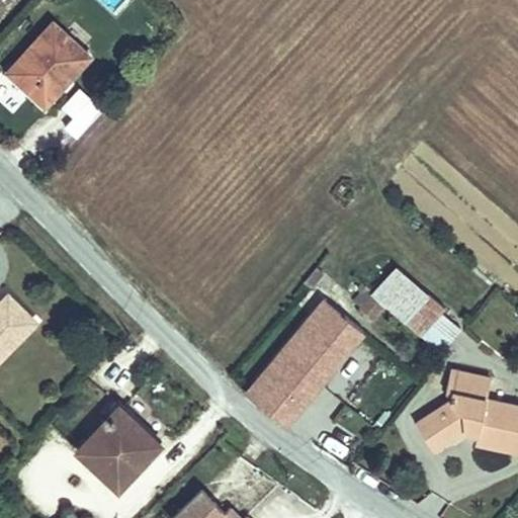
[(45,103),(89,55),(54,22),(9,71),(45,103)]
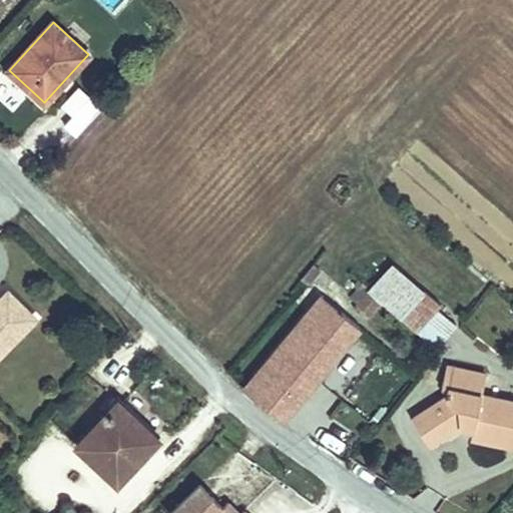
[(76,87),(58,106),(69,116),(60,126),(73,138),(100,109),(76,87)]
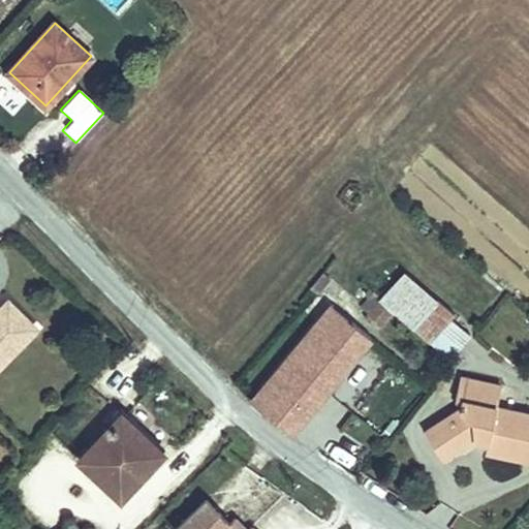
[(362,199),(356,195),(352,200),(358,205),(362,199)]
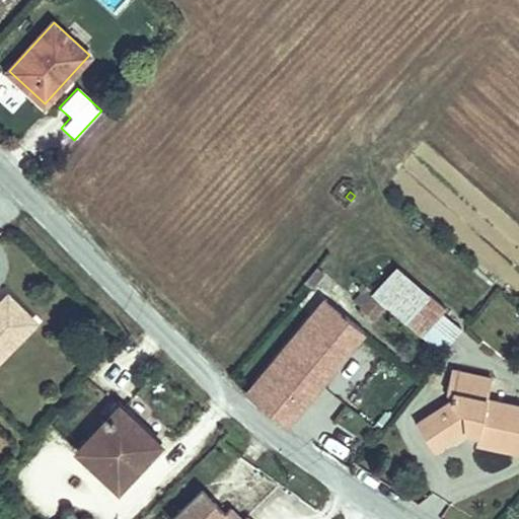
[(397,266),(375,292),(373,294),(386,305),(405,321),(428,294),(430,293),(397,266)]
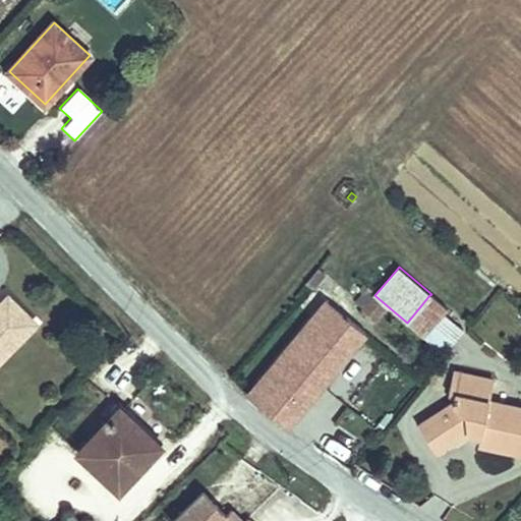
[(313,289),(325,275),(317,270),(307,283),(313,289)]
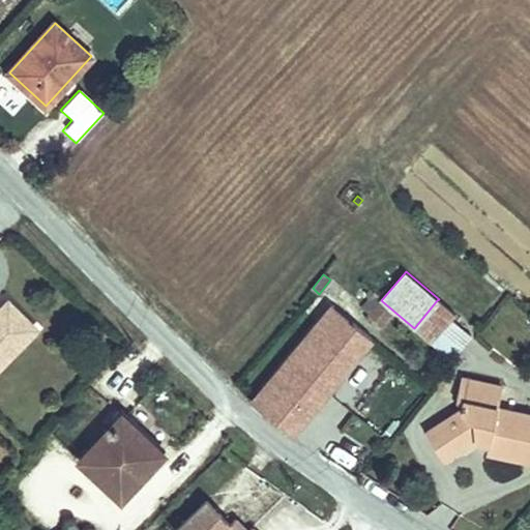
[(383,326),(394,312),(381,300),(383,298),(371,287),(365,293),(370,298),(361,306),(369,314),(365,317),(371,322),(374,318),(383,326)]
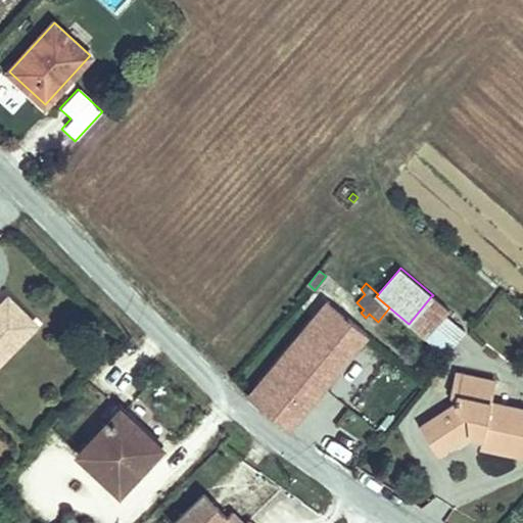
[(0,360),(36,324),(8,296),(0,303),(0,360)]
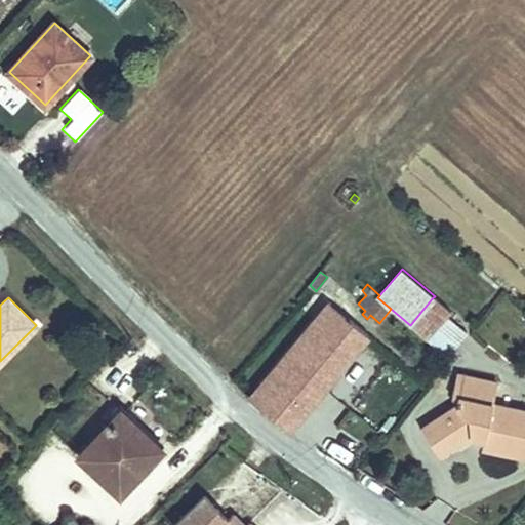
[(447,357),(468,332),(447,316),(451,312),(433,297),(410,325),(447,357)]
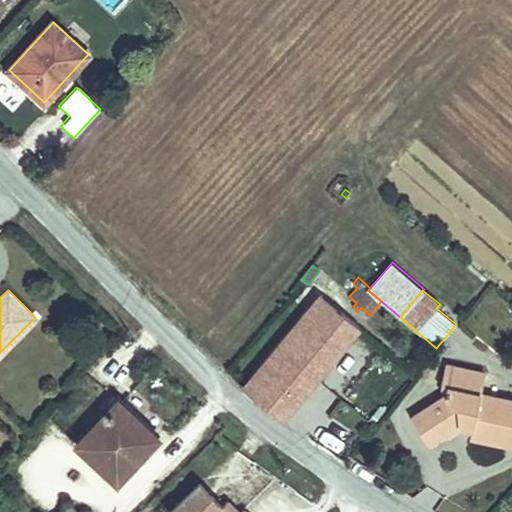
[(284,419),(360,327),(320,295),(244,386),(284,419)]
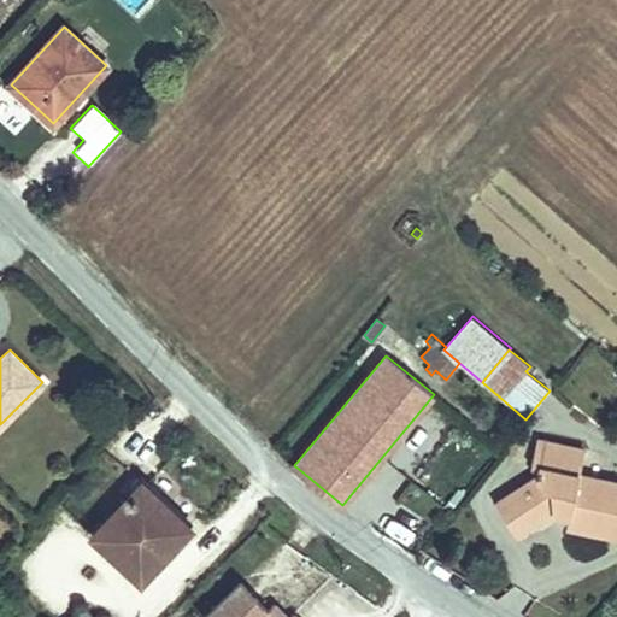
[(616,535),(616,482),(577,475),(583,450),(538,440),(528,482),(495,503),(516,534),(550,512),(569,517),(566,526),(616,535)]
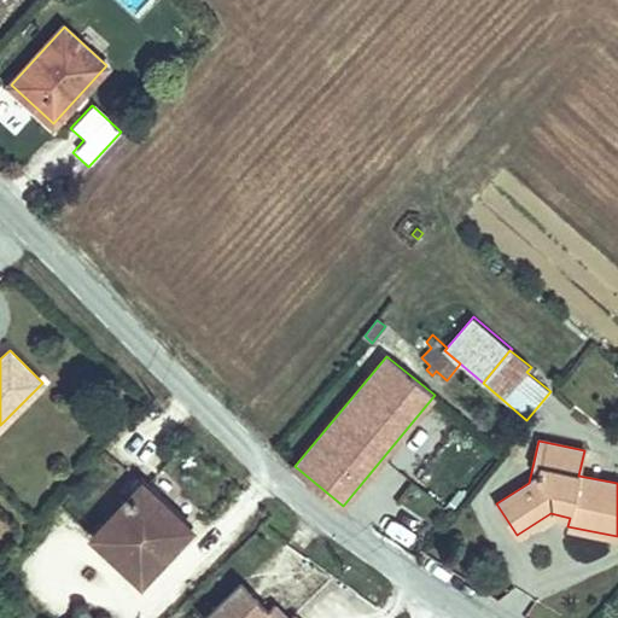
[(139,582),(188,528),(143,484),(92,537),(139,582)]
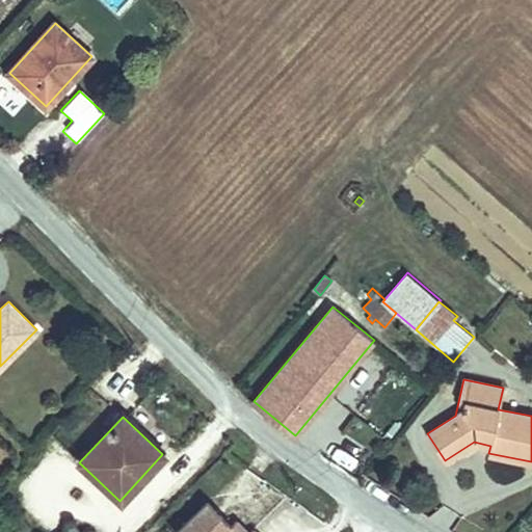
[(256,531),(253,529),(249,531),(247,531),(236,520),(231,525),(208,502),(176,531),(177,531),(256,531)]
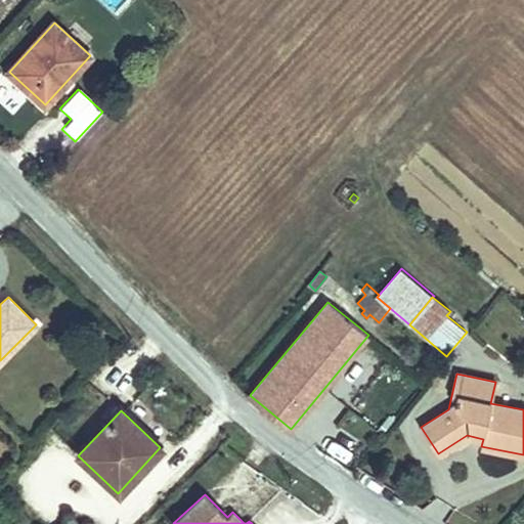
[(79,523),(70,515),(60,523),(79,523)]
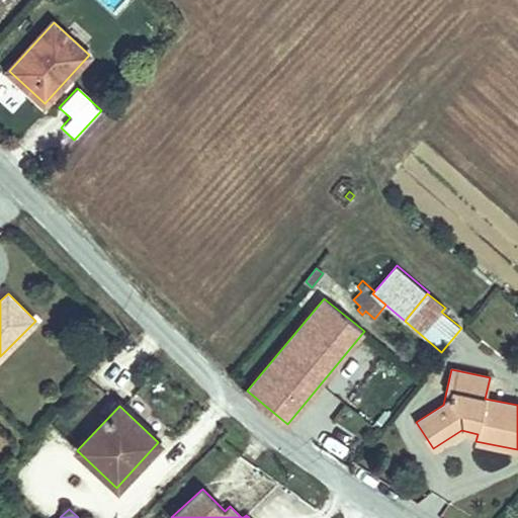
All buildings are outlined.
